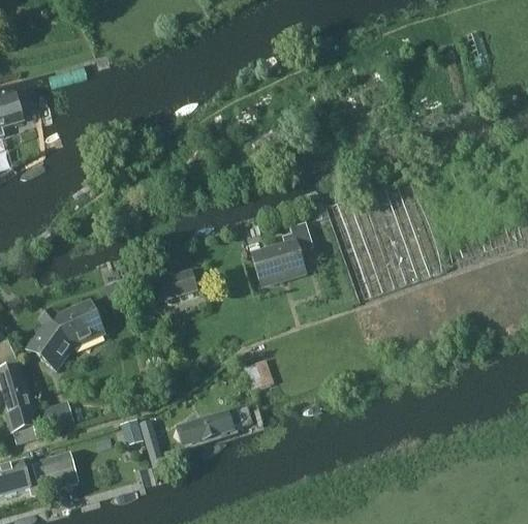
[(13,90),(0,93),(0,134),(3,134),(1,125),(23,119),(13,90)]
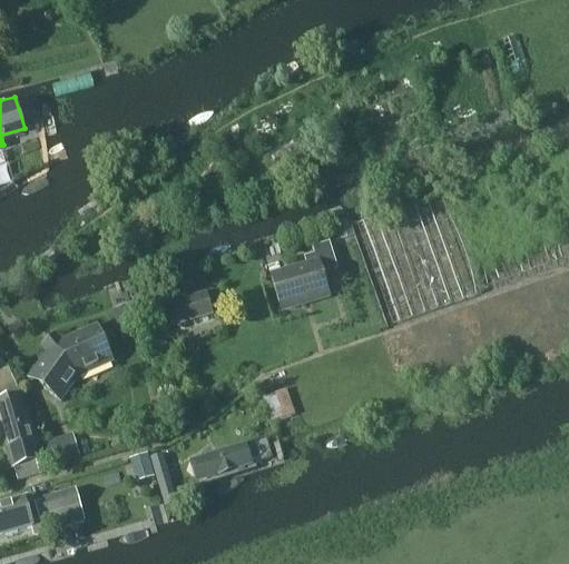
[(282,306),(330,292),(322,268),(337,264),(330,237),(313,243),(314,249),(304,253),(307,260),(272,271),(282,306)]
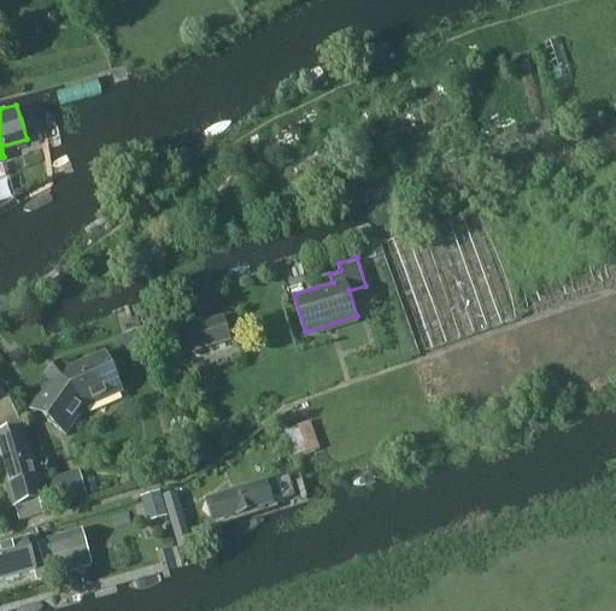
[(230,335),(223,312),(187,323),(194,346),(230,335)]
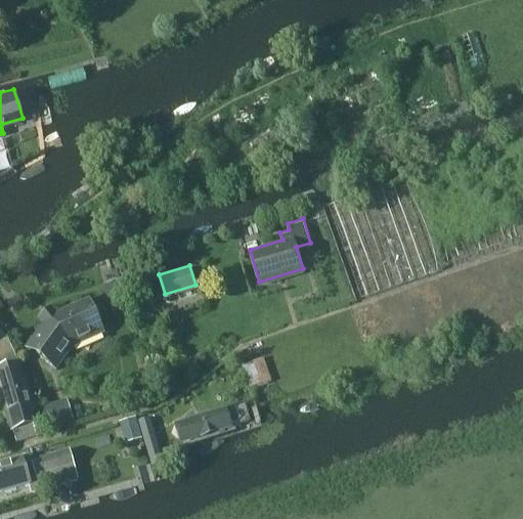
[(122,272),(103,278),(111,299),(128,294),(122,272)]
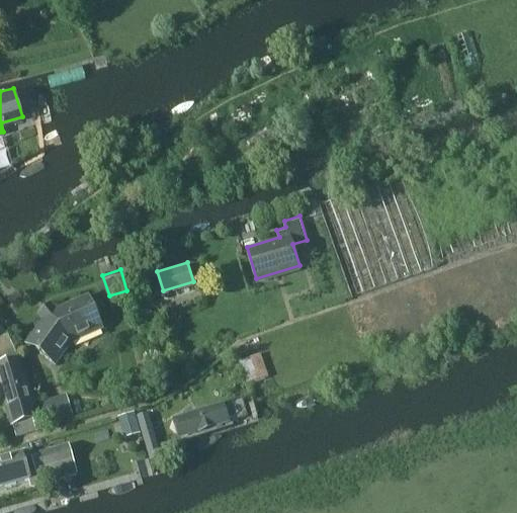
[(45,317),(27,340),(55,360),(78,329),(97,320),(87,293),(55,308),(44,316),(45,317)]
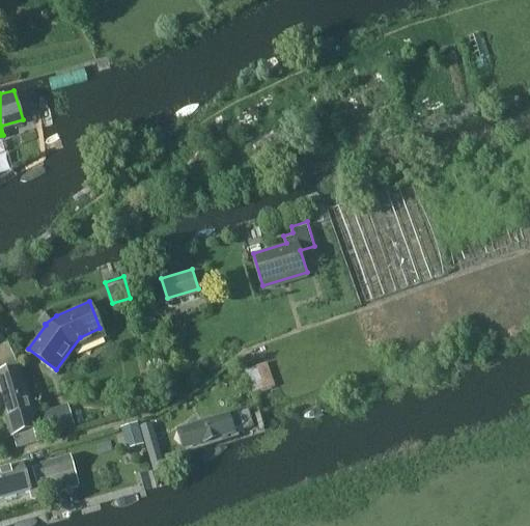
[(0,388),(16,442),(39,435),(19,363),(8,341),(0,333),(0,358),(7,366),(0,368),(0,388)]
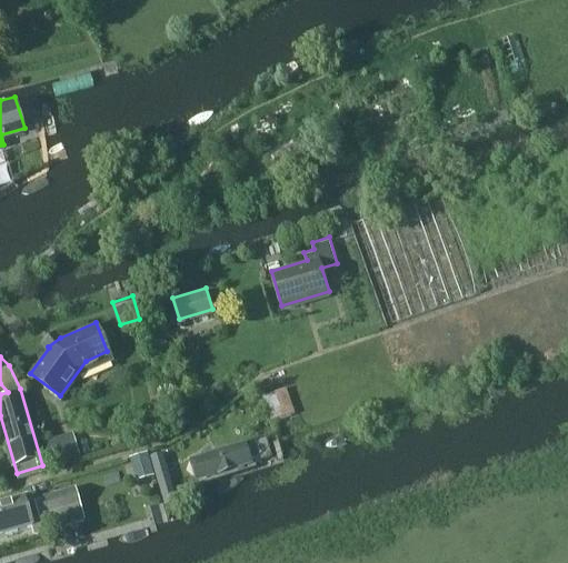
[(261,394),(271,421),(294,412),(285,385),(261,394)]
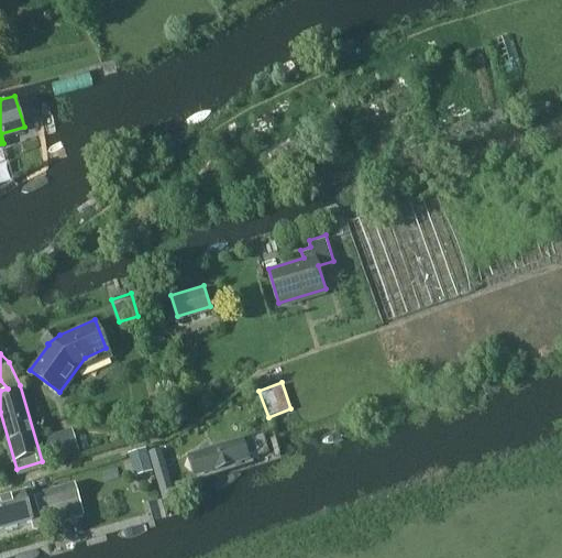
[(44,458),(78,447),(74,433),(40,444),(44,458)]
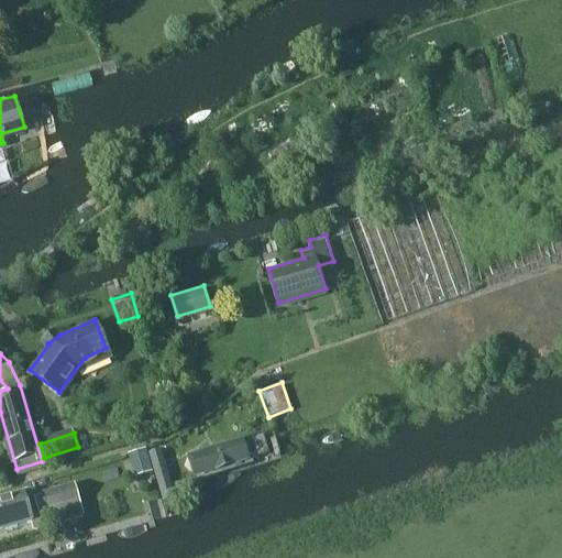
[(184,453),(191,474),(248,457),(242,436),(184,453)]
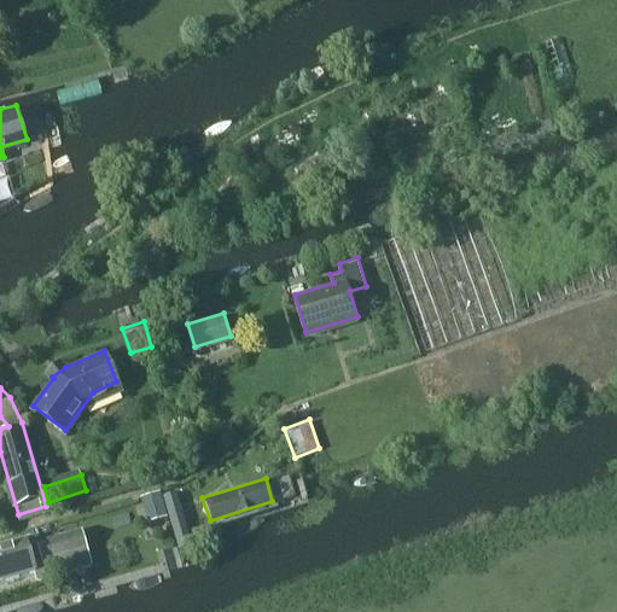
[(192,542),(176,489),(163,493),(167,507),(179,546),(192,542)]
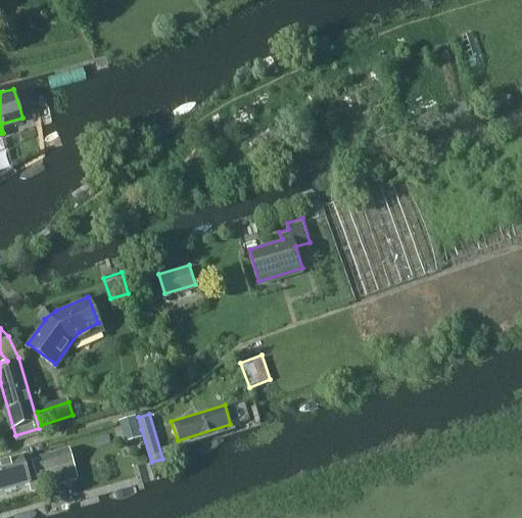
[(135,422),(122,426),(125,436),(138,432),(135,422)]
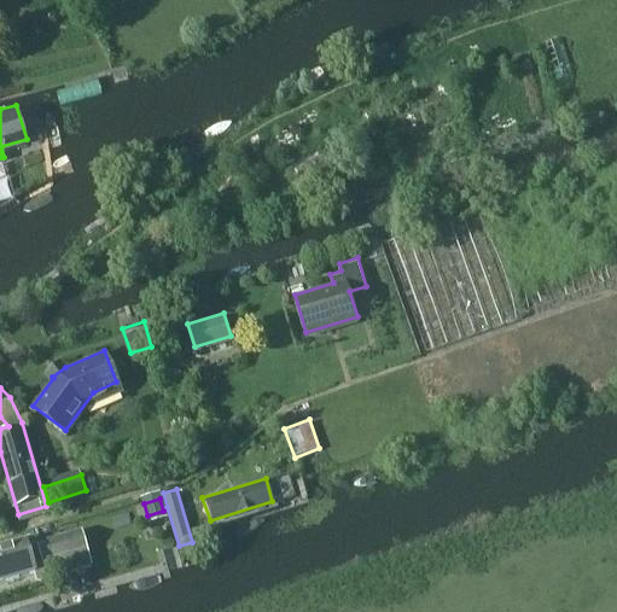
[(33,561),(70,551),(65,531),(36,540),(35,534),(0,543),(0,578),(35,569),(33,561)]
